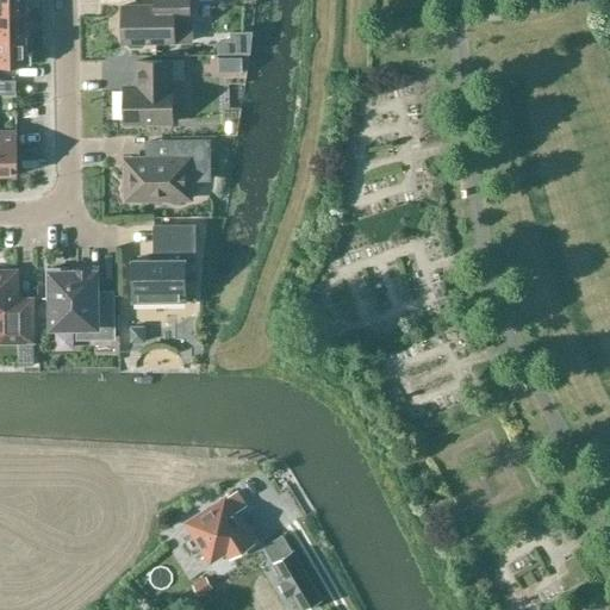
[(0,0),(0,13),(26,13),(26,0),(0,0)]
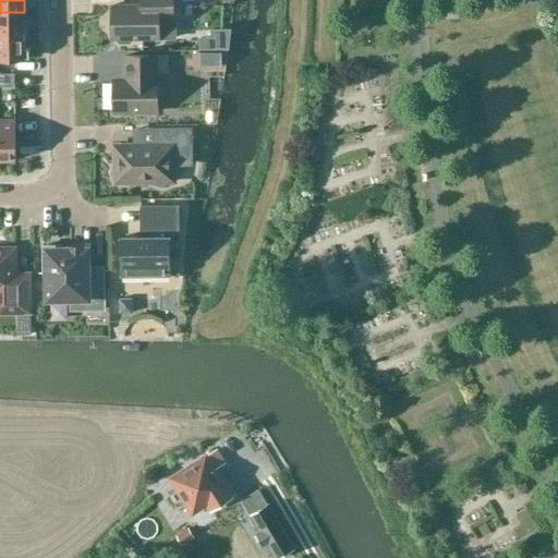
[(112,7),(112,39),(118,39),(118,43),(120,44),(131,44),(134,41),(134,39),(159,39),(159,19),(173,19),(172,0),(142,0),(143,5),(112,7)]
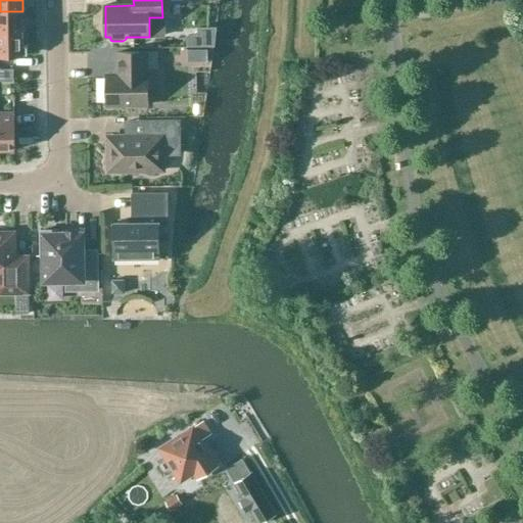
[(0,34),(24,34),(22,11),(0,11),(0,34)]
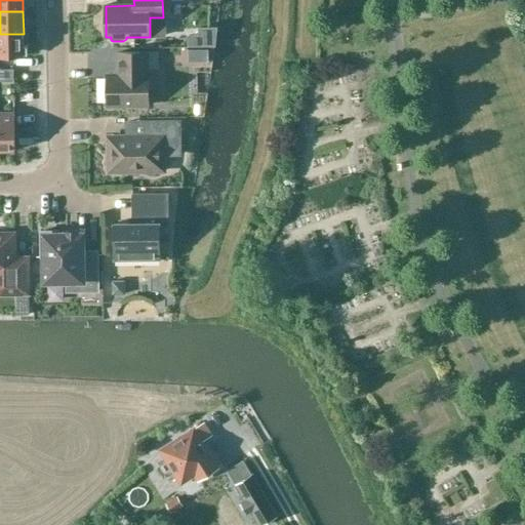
[(0,68),(13,69),(24,69),(24,34),(0,34),(0,68)]
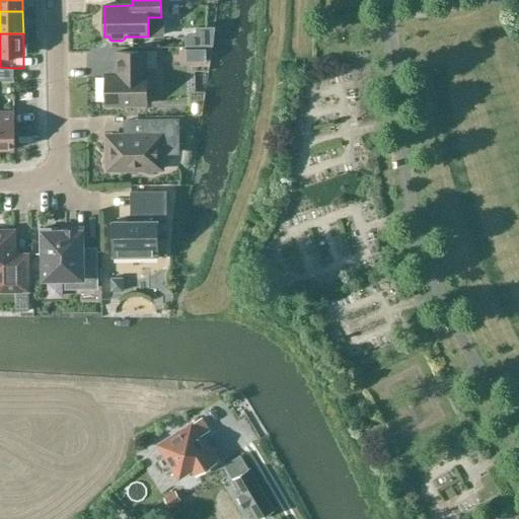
[(105,105),(146,105),(146,68),(156,68),(156,52),(117,53),(117,74),(105,74),(105,105)]
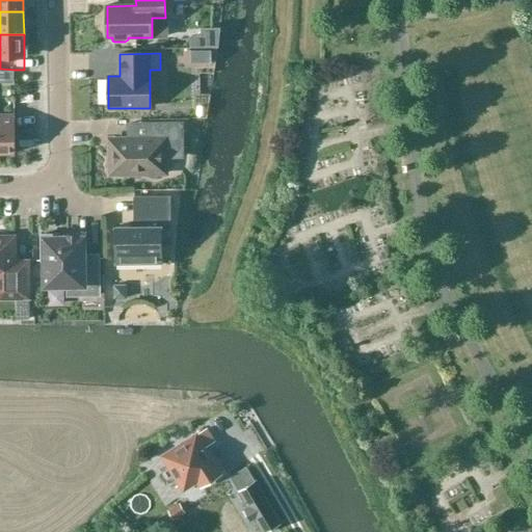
[(0,83),(14,83),(14,70),(0,69),(0,83)]
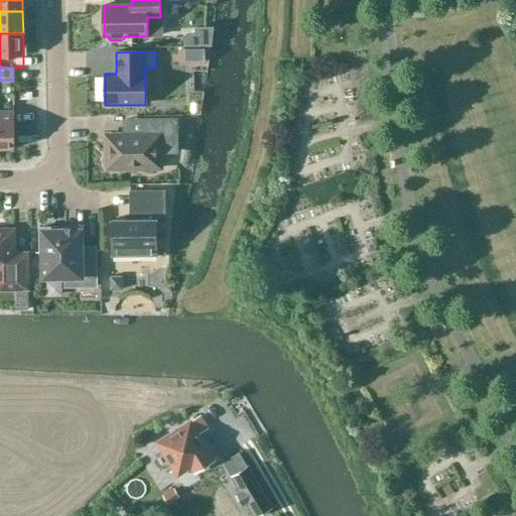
[(0,111),(0,148),(14,149),(14,111),(0,111)]
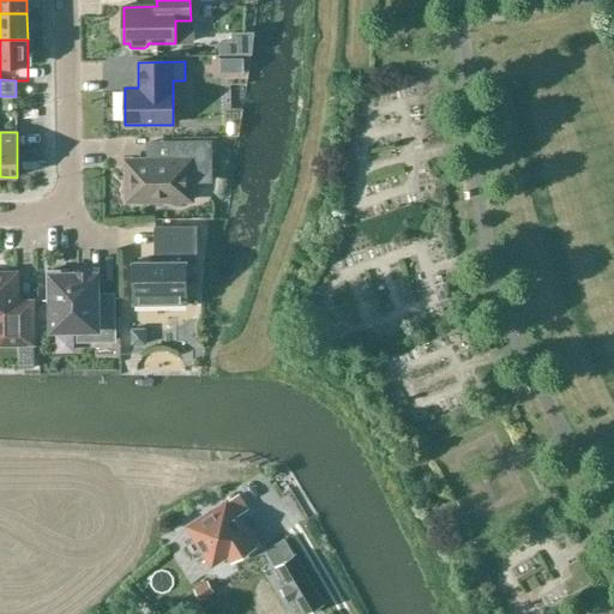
[(180,161),(126,161),(126,188),(132,188),(139,197),(139,202),(192,200),(191,181),(210,181),(210,143),(179,144),(180,161)]
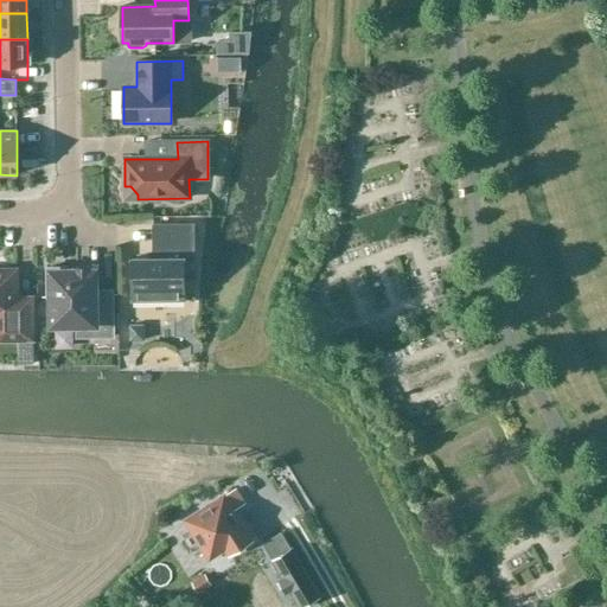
[(196,262),(196,225),(160,225),(160,259),(132,260),(133,302),(189,301),(189,262),(196,262)]
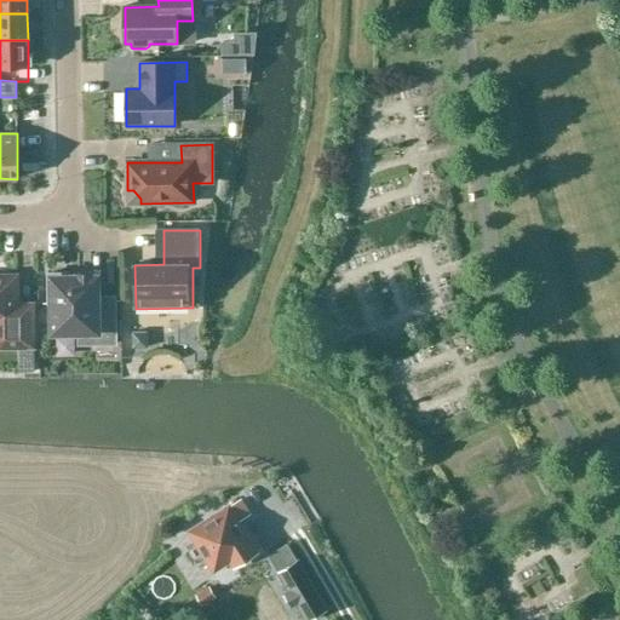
[(49,304),(53,304),(53,333),(79,332),(79,345),(116,345),(115,297),(96,298),(96,279),(91,279),(91,277),(78,277),(78,279),(69,279),(69,274),(49,274),(49,304)]
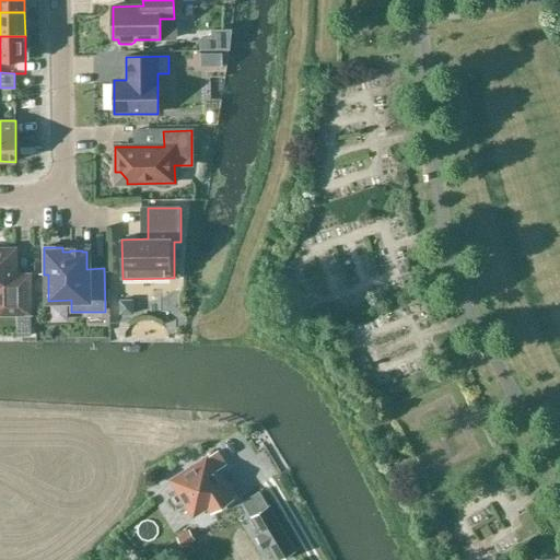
[(14,251),(0,249),(0,314),(31,315),(31,282),(15,282),(14,251)]
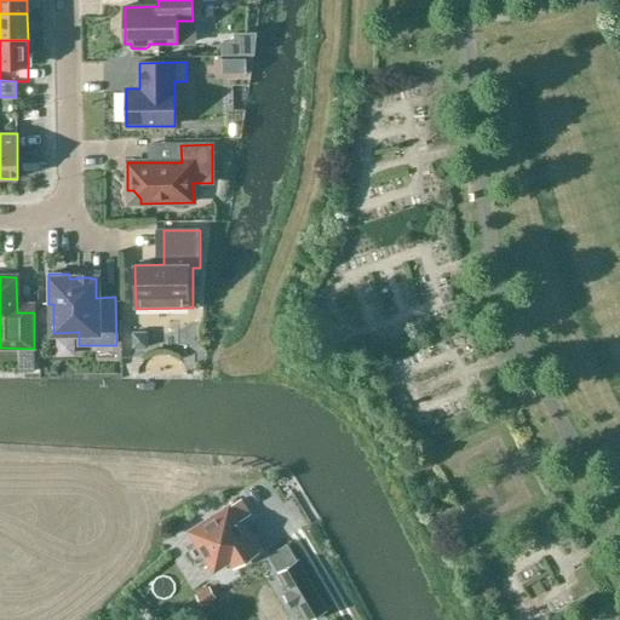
[(187,530),(213,574),(229,564),(233,569),(260,551),(241,521),(251,515),(241,500),(231,506),(230,504),(187,530)]
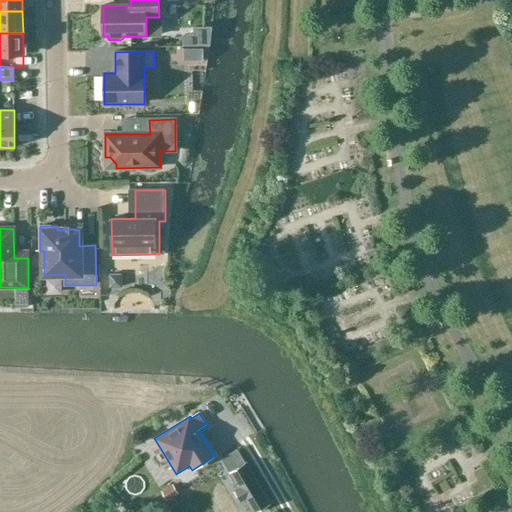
[(230,473),(227,475),(236,490),(233,492),(240,503),(243,501),(250,511),(256,511),(271,503),(247,463),(230,473)]
